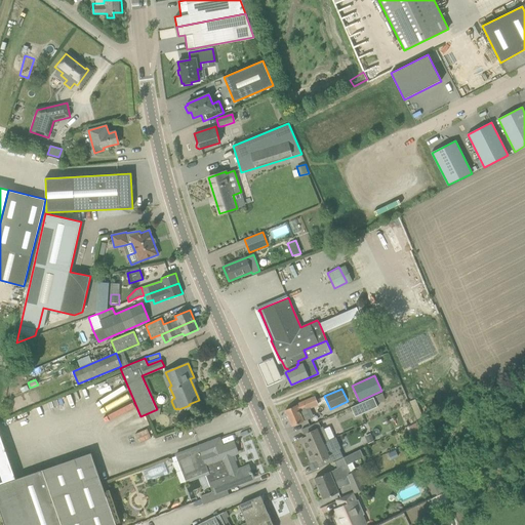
[(382,394),(376,396),(379,403),(386,400),(382,394)]
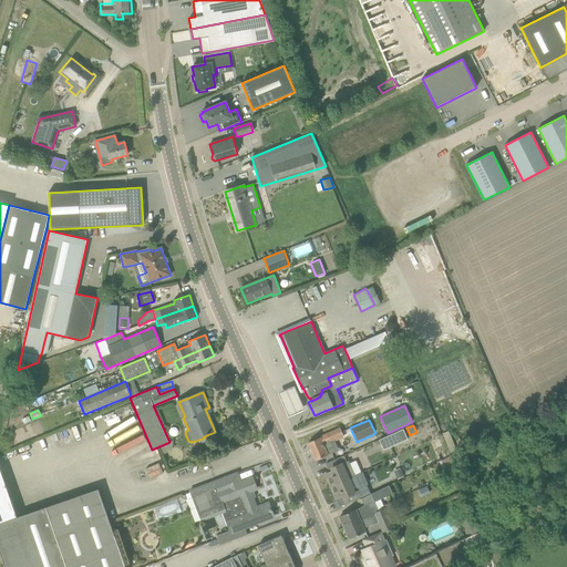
[(316,461),(326,456),(336,452),(331,442),(342,437),(339,430),(308,443),(316,461)]
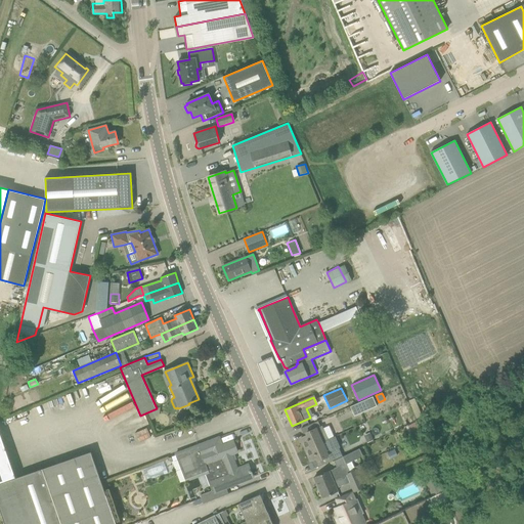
[(377,405),(373,397),(351,406),(354,416),(377,405)]
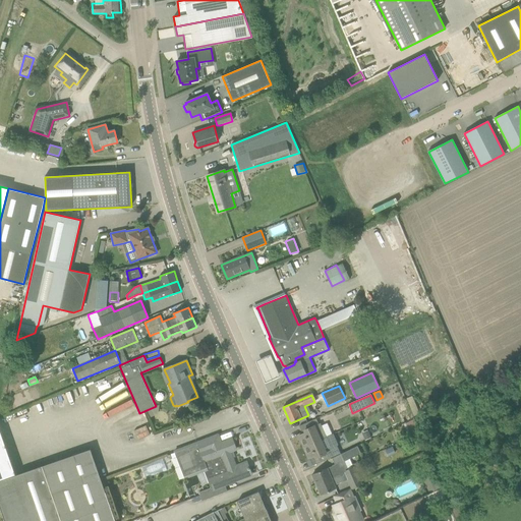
[(404,402),(395,406),(399,413),(407,410),(404,402)]
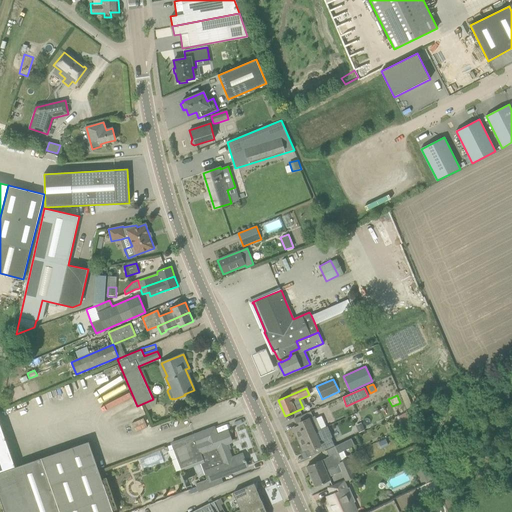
[(319,430),(321,430),(315,416),(312,417),(309,412),(294,419),(298,426),(293,428),(298,439),(319,430)]
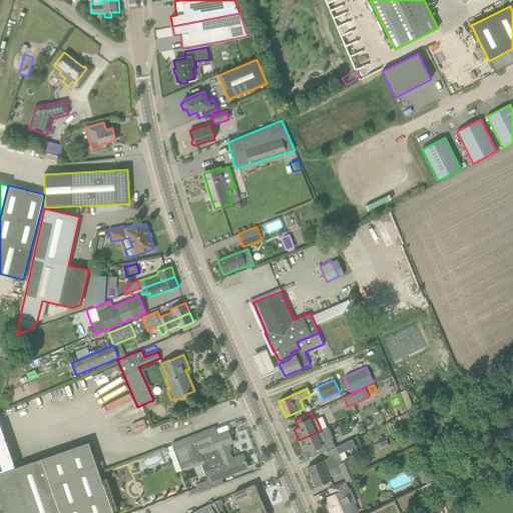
[(408,413),(400,417),(405,427),(412,424),(408,413)]
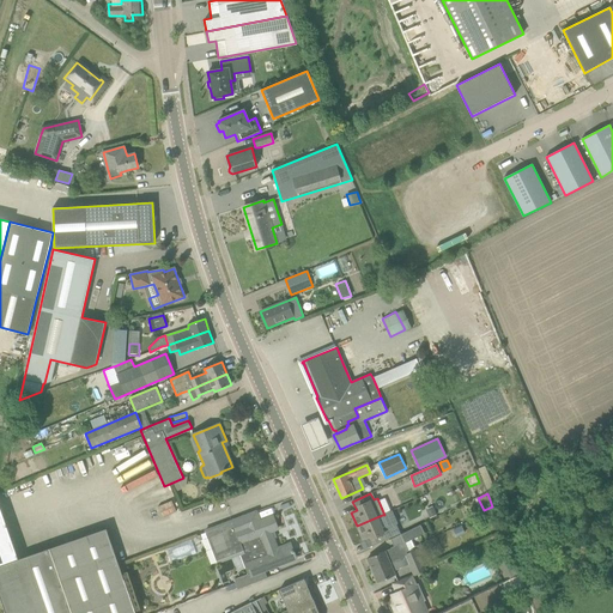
[(135,612),(107,528),(18,559),(0,510),(0,596),(5,612),(135,612)]
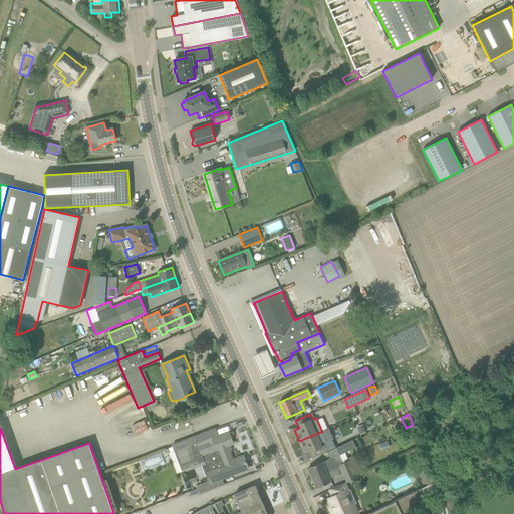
[(194,437),(173,446),(182,472),(205,463),(206,463),(211,461),(214,469),(208,472),(211,480),(197,486),(200,494),(224,484),(222,478),(248,468),(243,456),(232,460),(230,453),(227,446),(233,443),(229,433),(228,433),(229,434),(219,437),(216,428),(215,429),(194,437)]
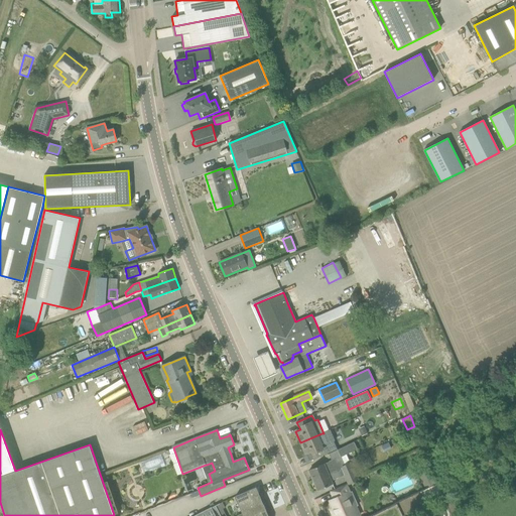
[(313,460),(323,456),(329,453),(330,453),(331,454),(338,449),(334,440),(327,443),(321,433),(300,442),(305,454),(309,452),(313,460)]
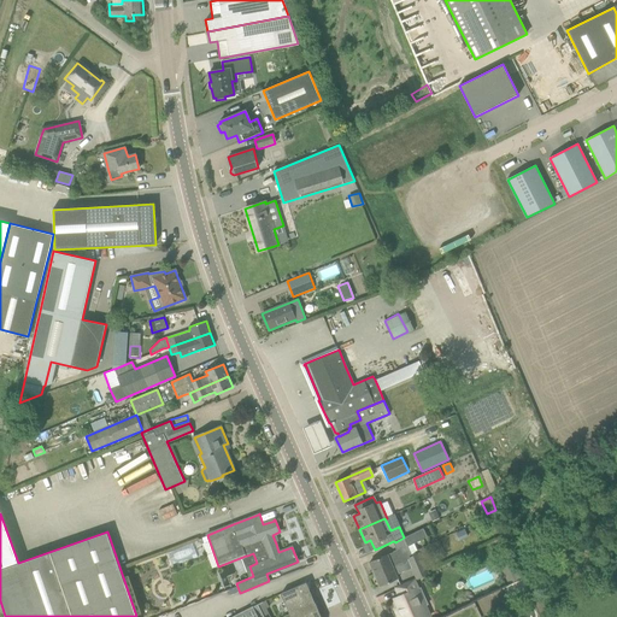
[(423,528),(404,538),(407,546),(428,536),(423,528)]
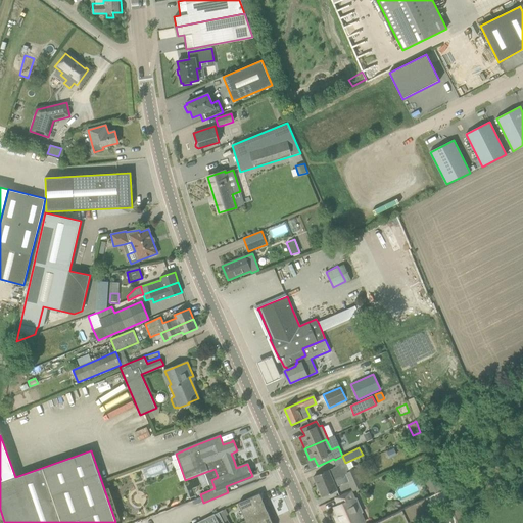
[(314,476),(318,486),(350,473),(345,463),(342,456),(335,460),(333,460),(336,466),(333,467),(333,468),(329,470),(323,472),(314,476)]
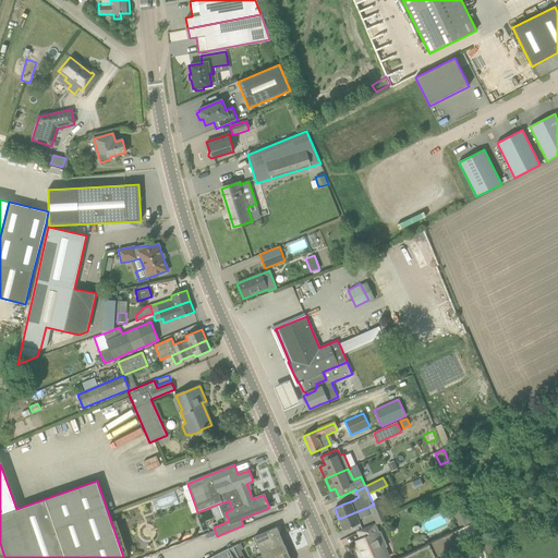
[(344,530),(354,525),(360,523),(359,521),(373,514),(376,524),(388,519),(380,501),(339,519),(344,530)]
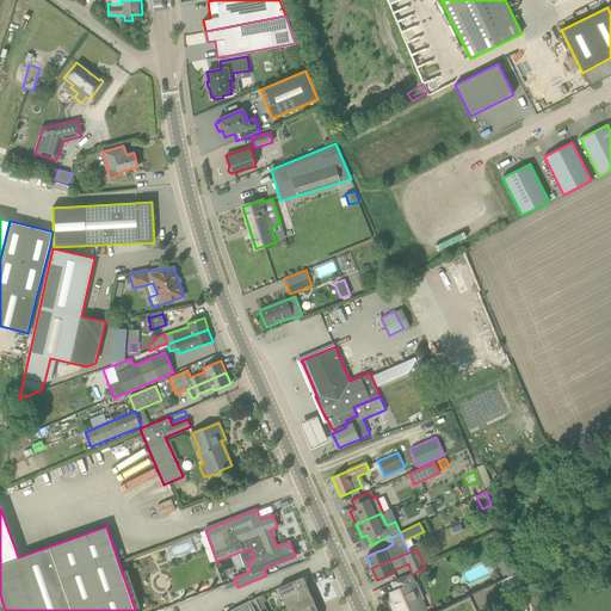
[(494,557),(504,578),(518,572),(508,550),(494,557)]
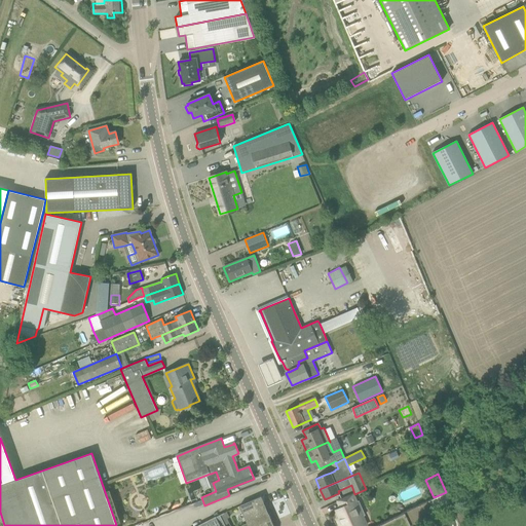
[(357,501),(352,494),(338,501),(341,508),(336,510),(342,524),(339,525),(365,525),(367,525),(363,516),(365,515),(359,500),(357,501)]
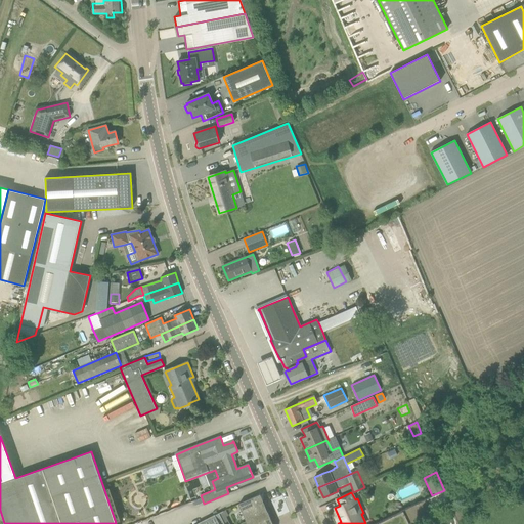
[(246,521),(242,523),(272,523),(260,494),(238,504),(243,514),(246,521)]
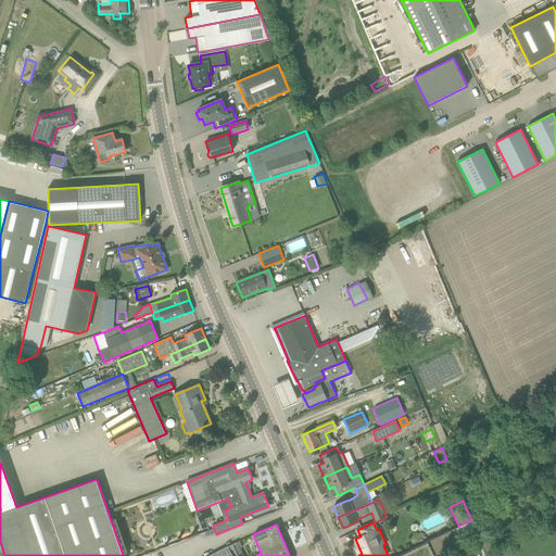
[(209,555),(243,555),(237,542),(209,555)]
